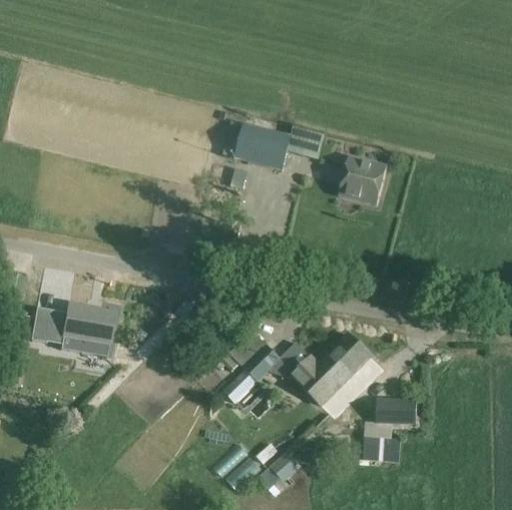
[(292,136),(244,124),(236,157),(284,169),(292,136)]
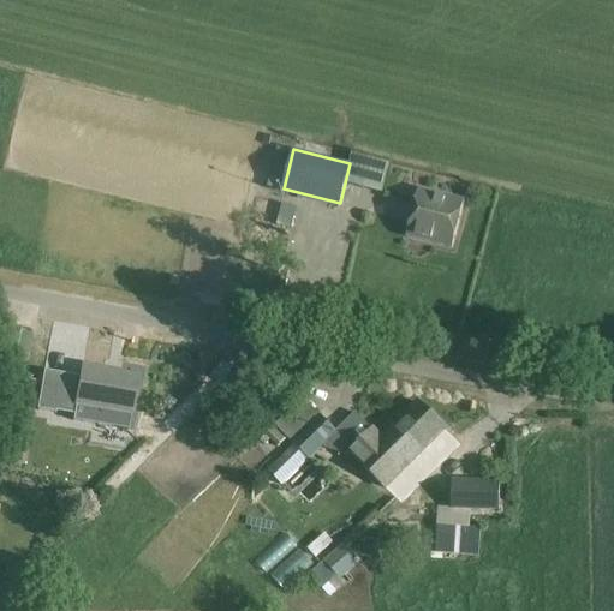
[(465,199),(419,187),(407,234),(453,245),(465,199)]
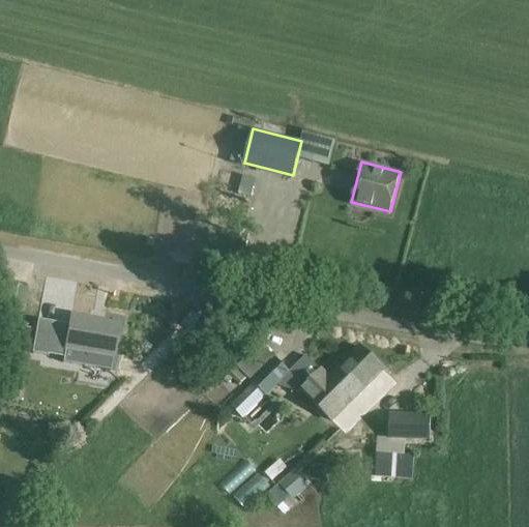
[(0,280),(0,362),(9,364),(28,285),(18,283),(10,282),(0,280)]
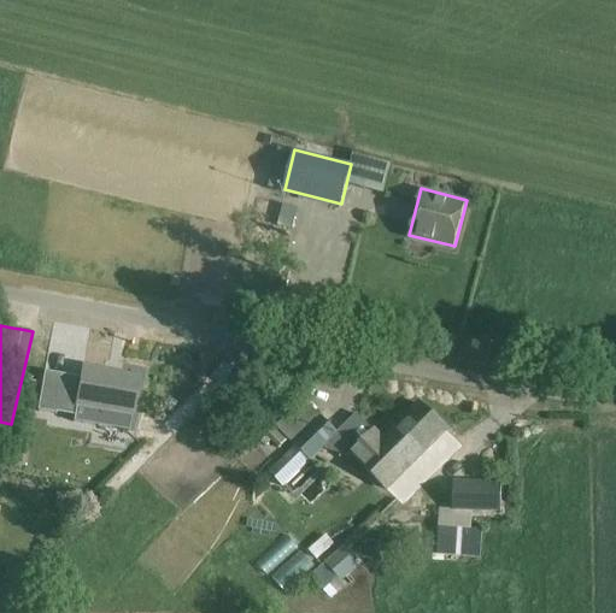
[(59,399),(57,411),(75,414),(74,420),(130,429),(133,413),(134,413),(139,378),(121,375),(121,372),(83,365),(76,401),(64,400),(59,399)]
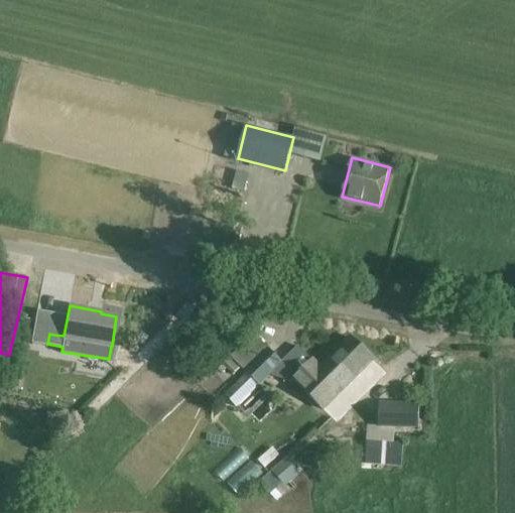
[(36,314),(31,342),(47,345),(47,344),(49,334),(52,316),(51,316),(36,314)]
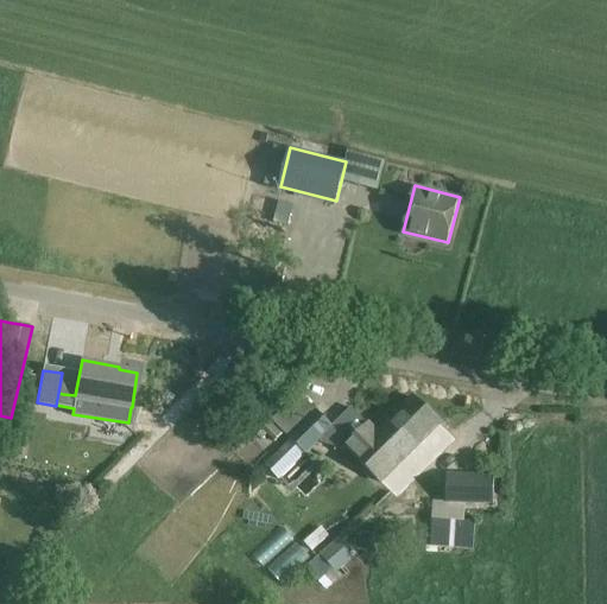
[(400,461),(404,458),(391,445),(396,439),(384,427),(379,433),(351,406),(333,425),(299,393),(273,420),(291,437),(265,463),(280,477),(305,451),(308,452),(320,440),(322,443),(343,449),(347,445),(380,479),(400,461)]
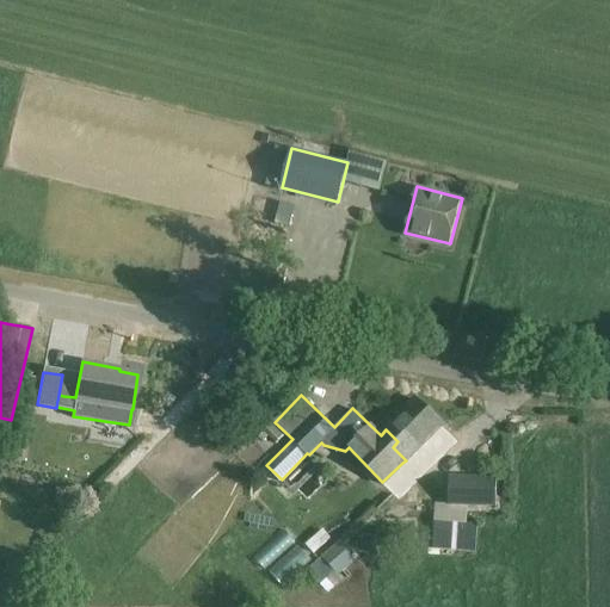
[(393,447),(406,460),(443,423),(416,397),(386,429),(398,441),(393,447)]
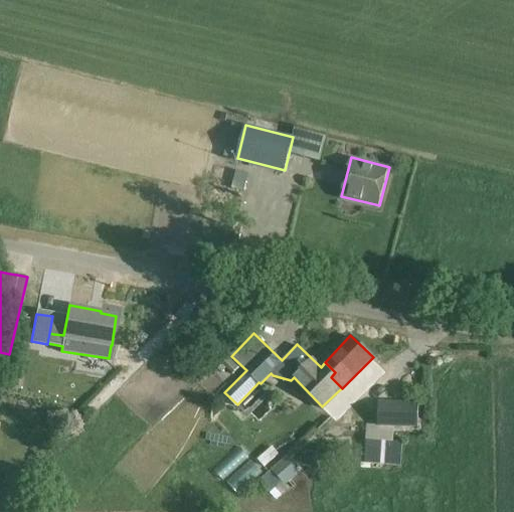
[(229,356),(222,362),(233,372),(239,366),(229,356)]
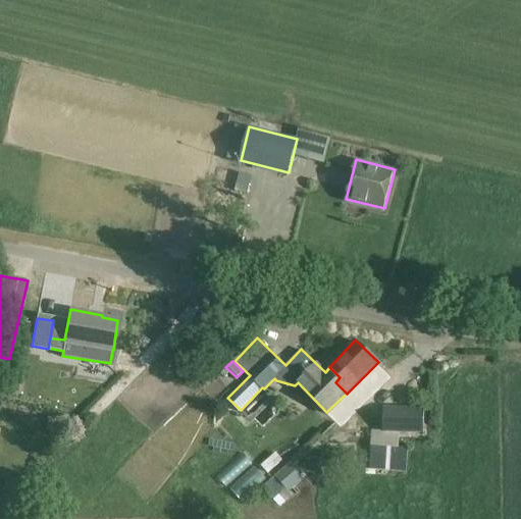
[(5,371),(2,386),(15,390),(19,374),(5,371)]
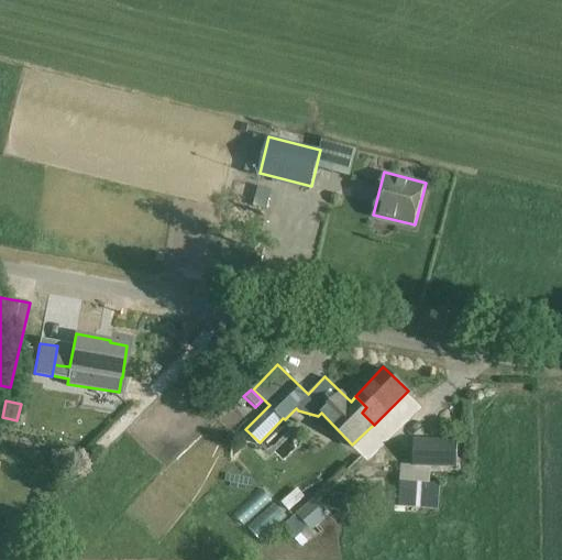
[(414,463),(458,465),(459,440),(415,439),(414,463)]
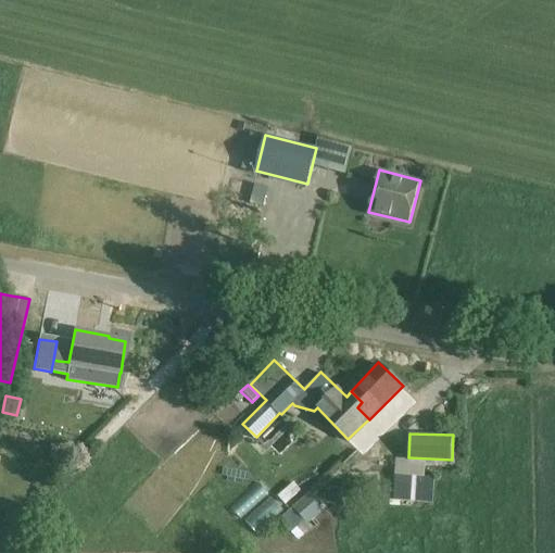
[(382,480),(382,489),(394,490),(402,490),(402,499),(433,500),(434,475),(421,475),(394,474),(394,475),(394,481),(382,480)]
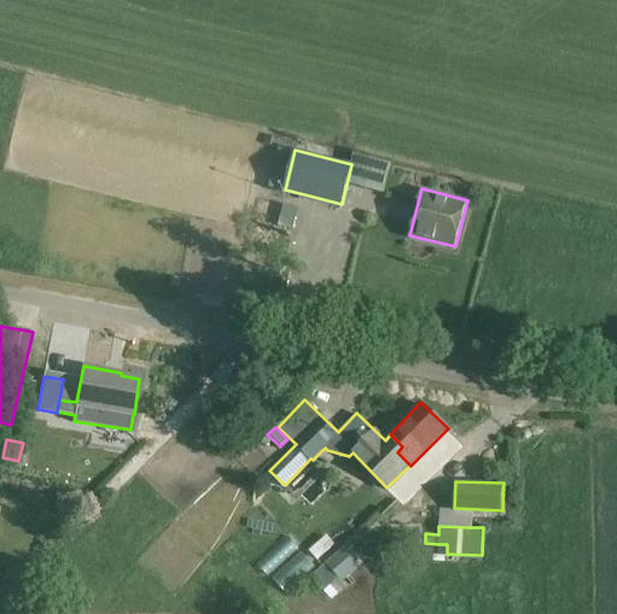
[(327,533),(316,543),(324,553),(336,543),(327,533)]
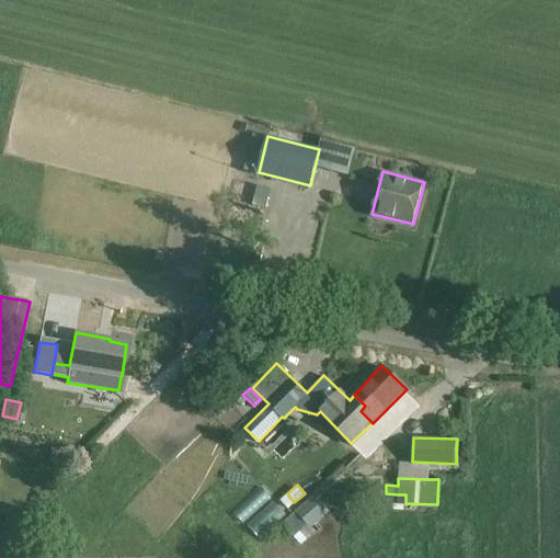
[(233,510),(242,521),(272,496),(263,486),(233,510)]
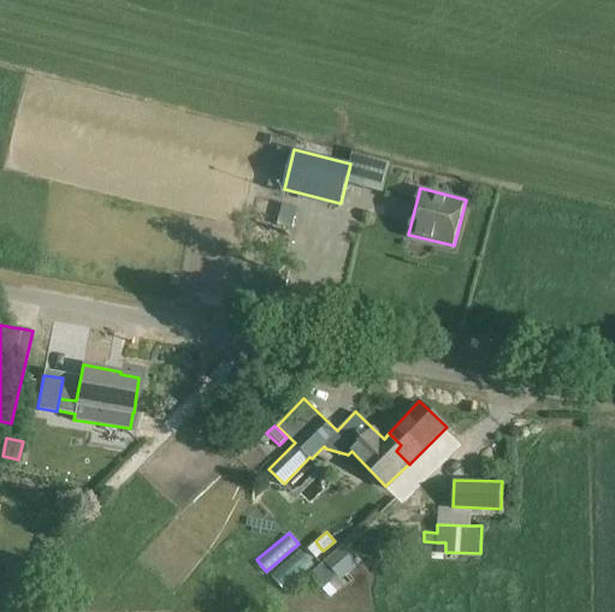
[(358,560),(343,545),(311,574),(324,589),(338,576),(342,578),(358,560)]
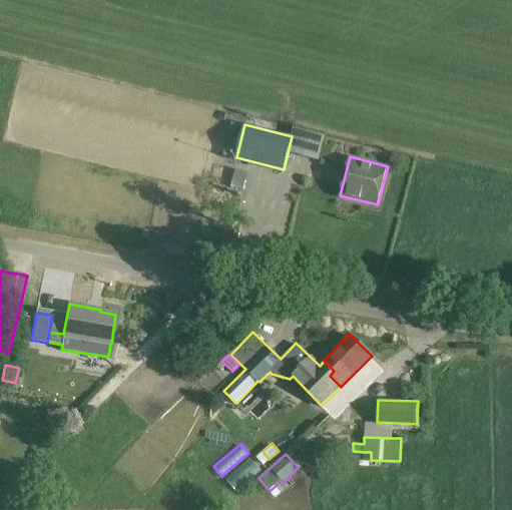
[(226,479),(236,490),(262,468),(250,456),(226,479)]
